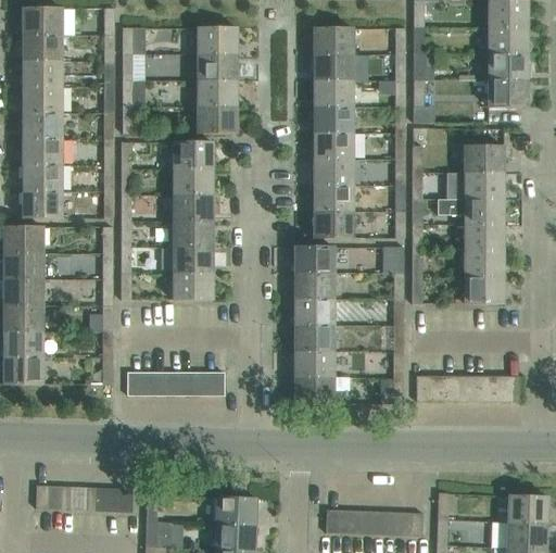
[(424,26),(424,0),(413,0),(413,26),(424,26)]
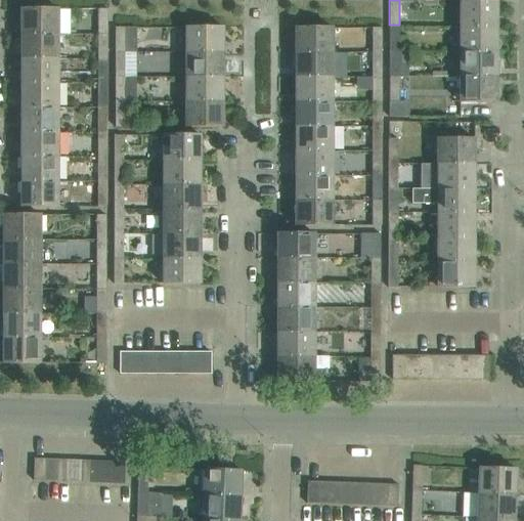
[(496,25),(497,0),(460,0),(460,25),(496,25)]
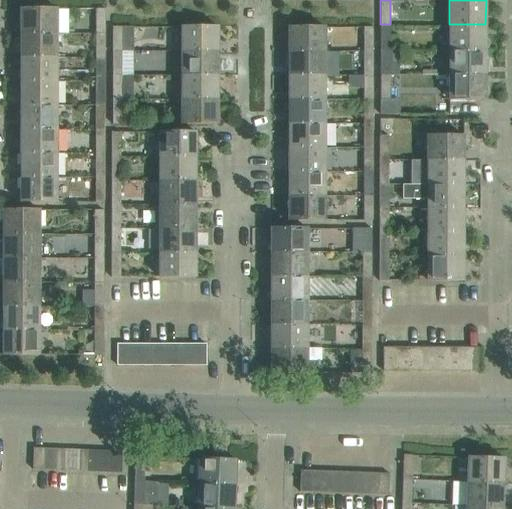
[(57,31),(57,6),(21,6),(21,31),(57,31)]
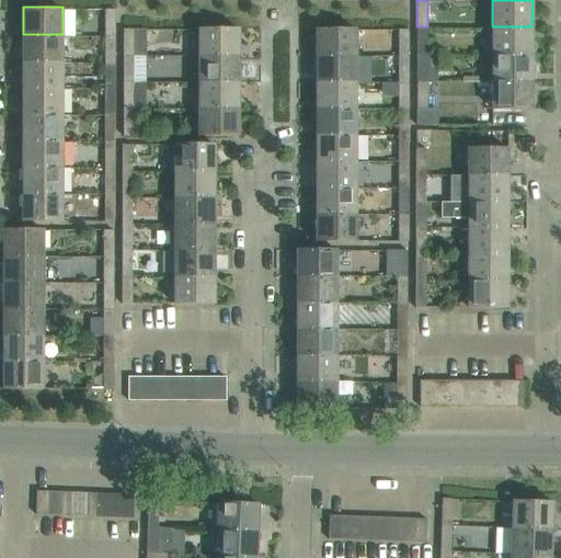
[(115,34),(115,7),(105,7),(105,34),(115,34)]
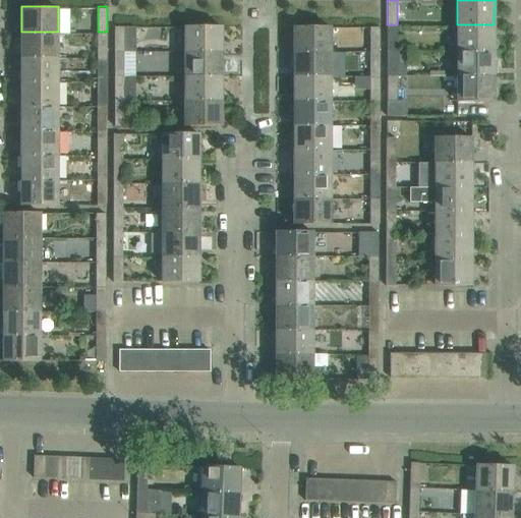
[(124,50),(124,24),(115,24),(115,50),(124,50)]
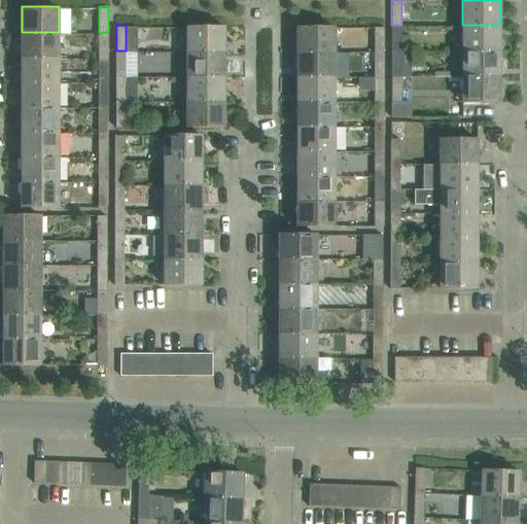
[(224,50),(224,25),(187,25),(187,50),(224,50)]
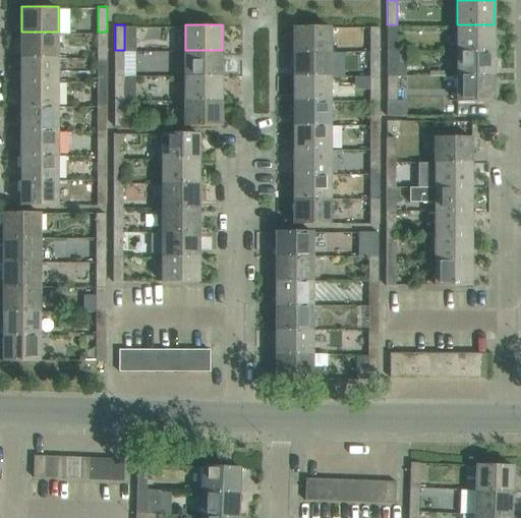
[(331,50),(331,24),(294,24),(294,50),(331,50)]
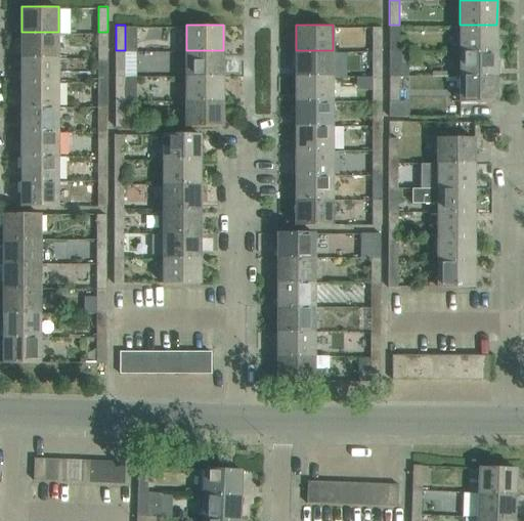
[(389,25),(389,26),(389,49),(399,49),(399,25),(389,25)]
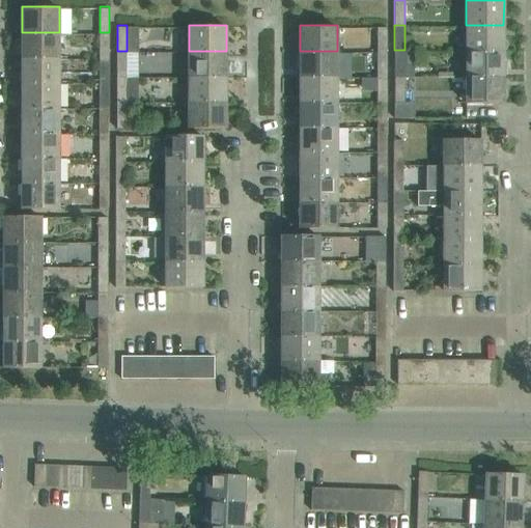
[(503,50),(503,25),(466,25),(466,50),(503,50)]
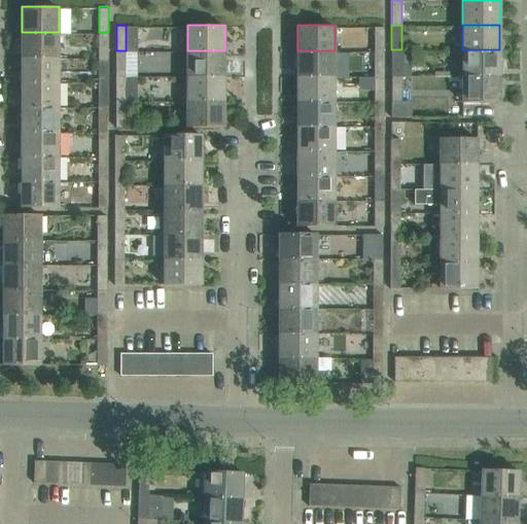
[(384,50),(384,26),(375,26),(375,50),(384,50)]
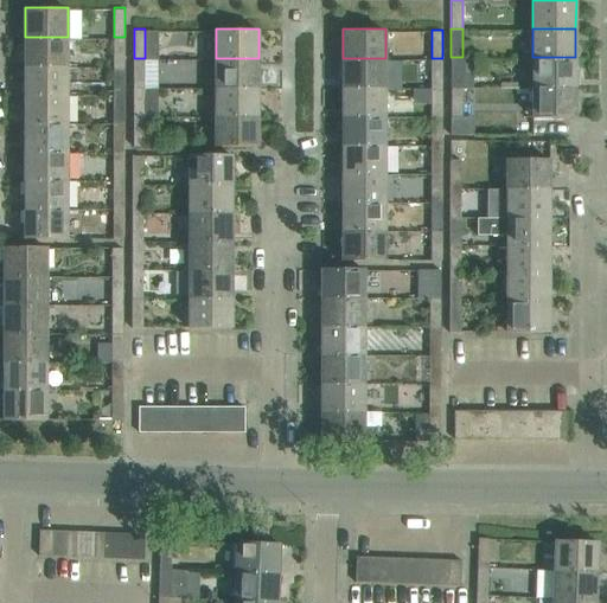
[(68,65),(68,37),(25,37),(25,65),(68,65)]
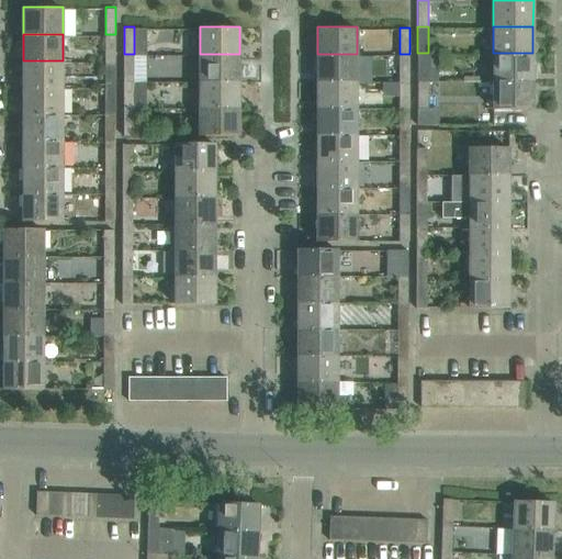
[(115,60),(115,34),(105,34),(105,60),(115,60)]
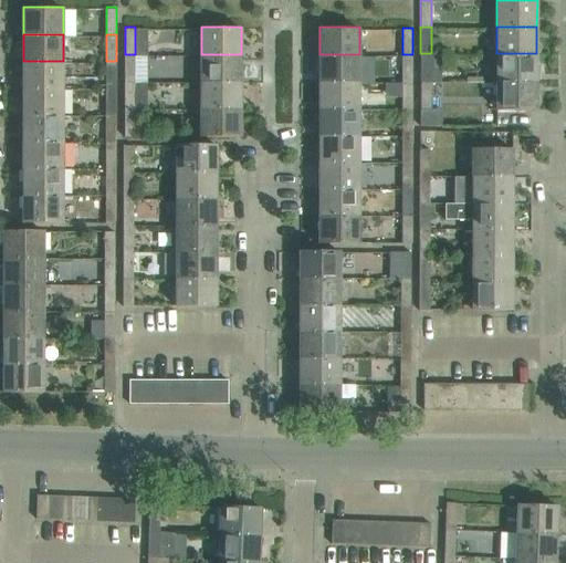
[(431,53),(420,53),(420,80),(431,80),(440,80),(441,53),(431,53)]
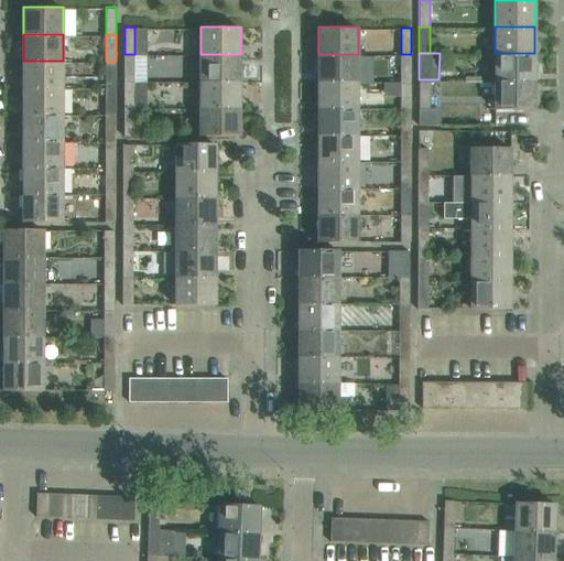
[(534,79),(534,53),(495,53),(495,79),(534,79)]
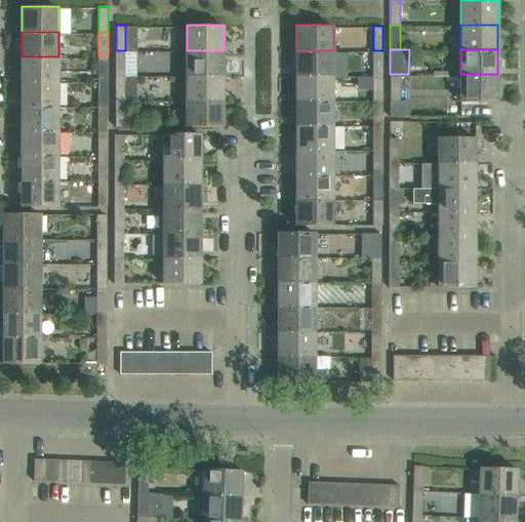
[(125,75),(125,50),(116,50),(116,75),(125,75)]
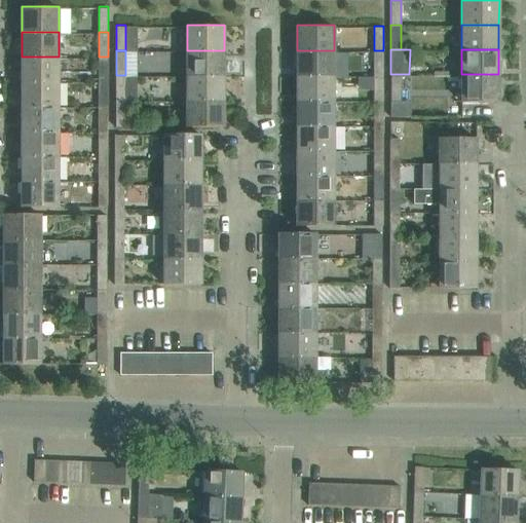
[(225,75),(224,50),(187,50),(187,75),(225,75)]
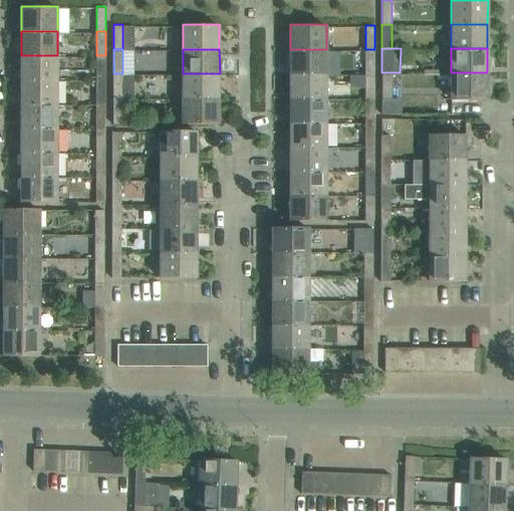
[(326,73),(326,49),(290,49),(290,73),(326,73)]
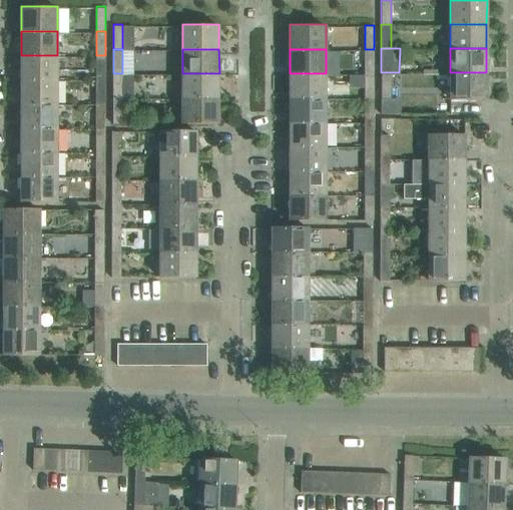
[(374,73),(374,49),(365,49),(365,73),(374,73)]
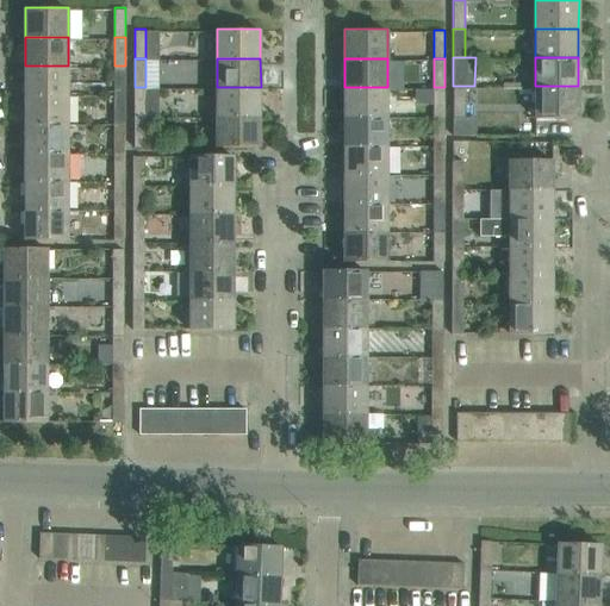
[(68,94),(68,66),(25,66),(25,94),(68,94)]
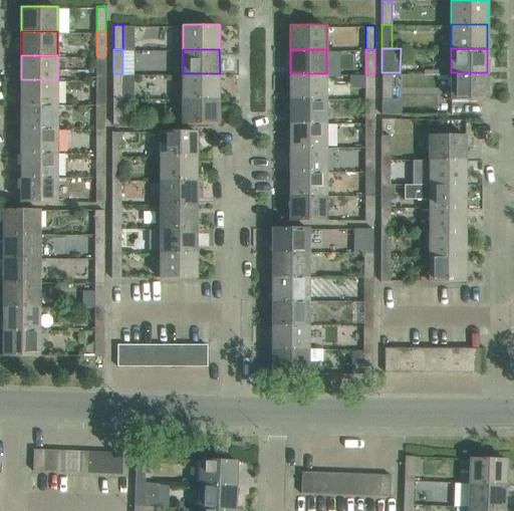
[(105,79),(105,55),(96,55),(96,79),(105,79)]
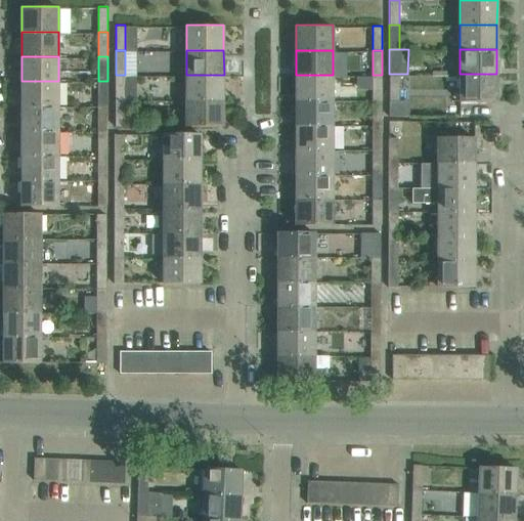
[(399,99),(399,74),(389,74),(389,99),(399,99)]
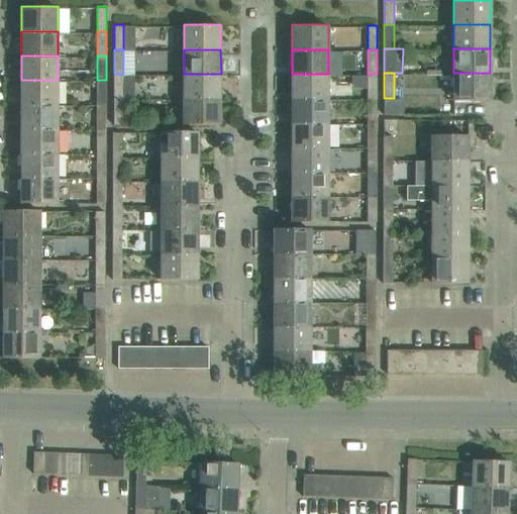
[(490,98),(490,73),(453,73),(453,98),(490,98)]
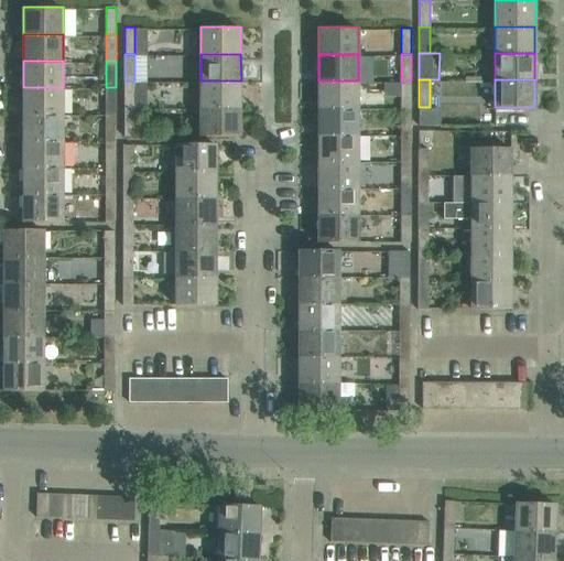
[(134,107),(134,81),(125,81),(125,107),(134,107)]
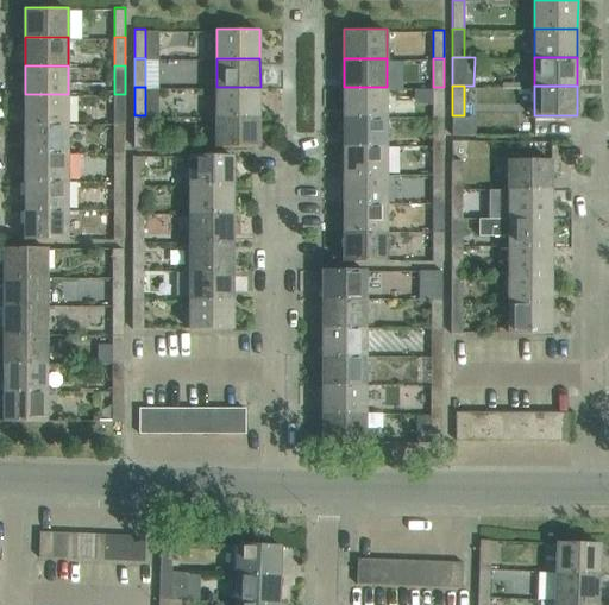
[(259,115),(261,87),(217,87),(217,115),(259,115)]
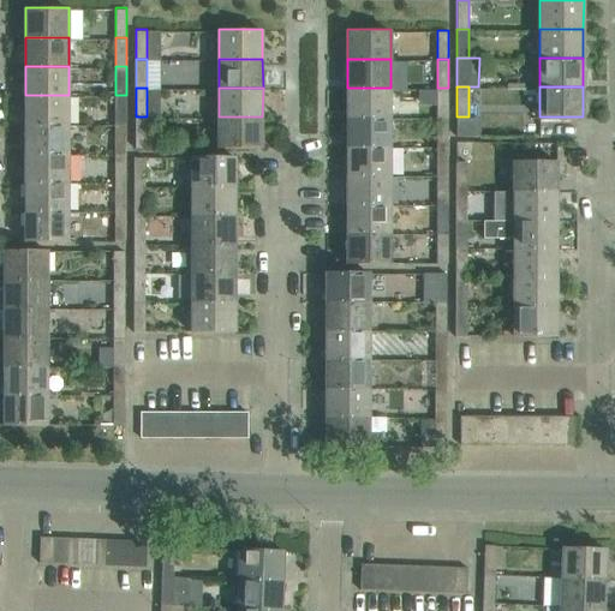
[(390,117),(390,88),(347,88),(347,117),(390,117)]
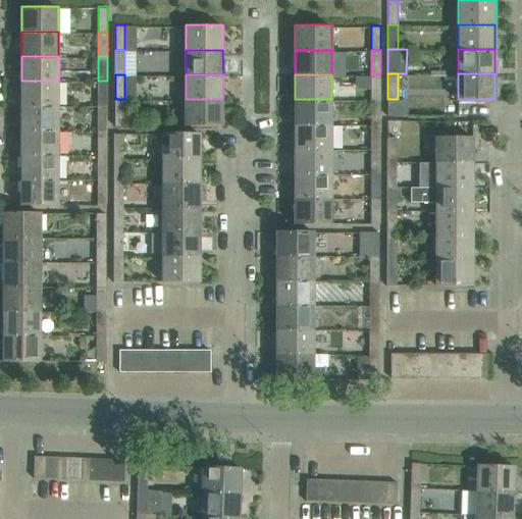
[(380,99),(380,74),(371,74),(371,99),(380,99)]
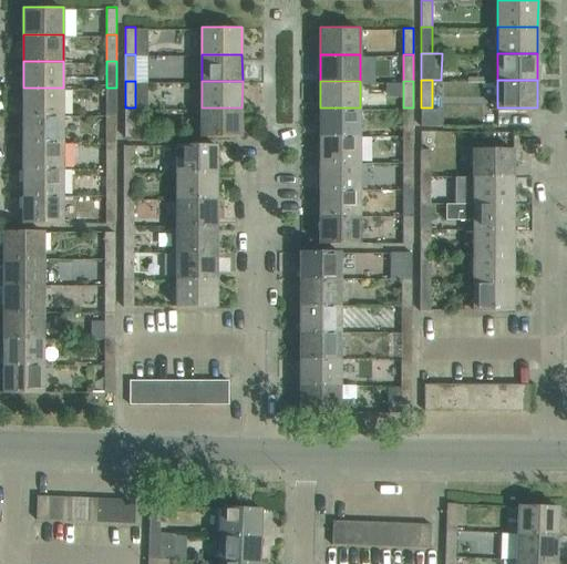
[(63,114),(63,88),(23,88),(23,114),(63,114)]
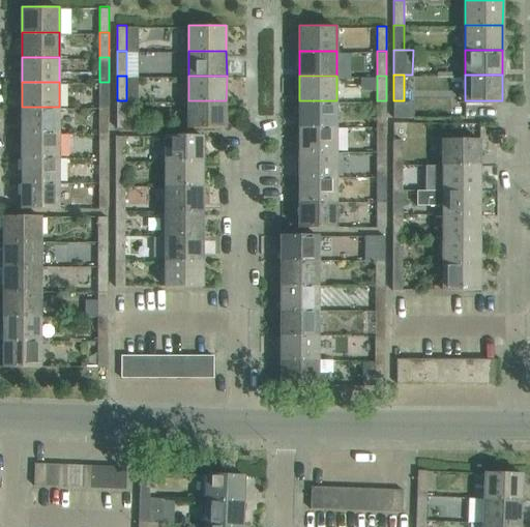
[(109,107),(109,82),(99,82),(99,107),(109,107)]
